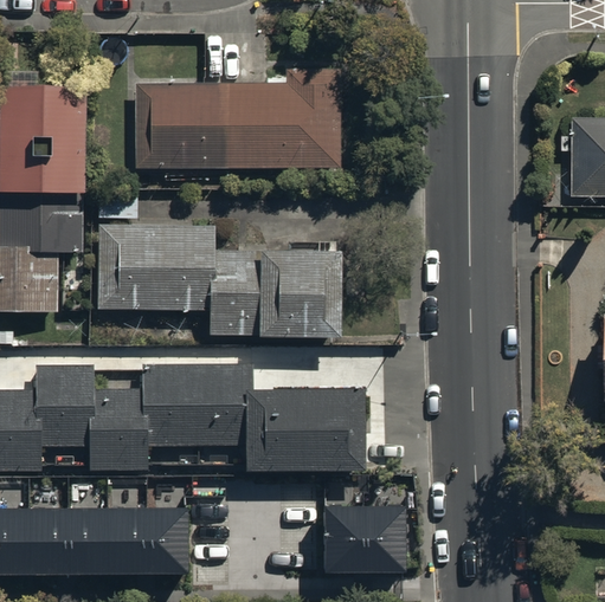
[(0,309),(58,311),(59,252),(79,252),(81,188),(83,188),(84,82),(39,82),(39,69),(5,69),(5,84),(0,83),(0,309)]
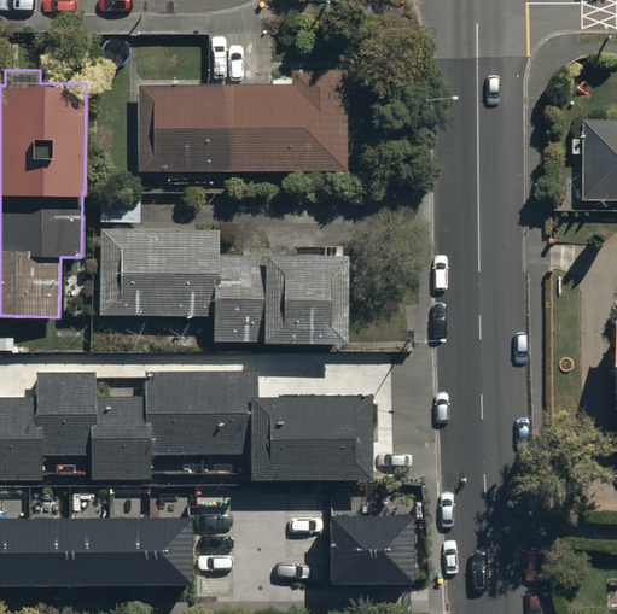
[(292,85),(139,85),(139,171),(349,170),(349,71),(292,71),(292,85)]
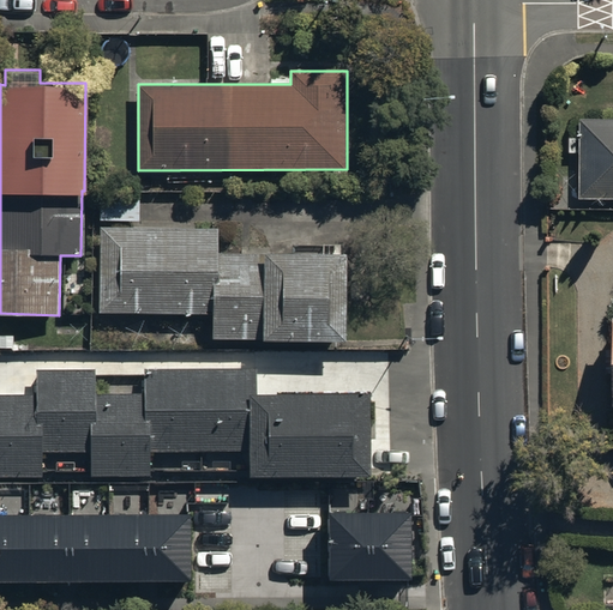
[(612,118),(581,119),(581,139),(571,139),(571,155),(583,155),(583,199),(612,199),(612,118)]
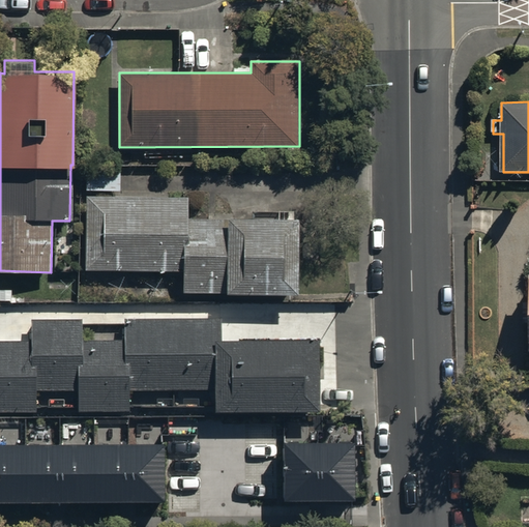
[(121,171),(87,171),(87,192),(121,192),(121,171)]
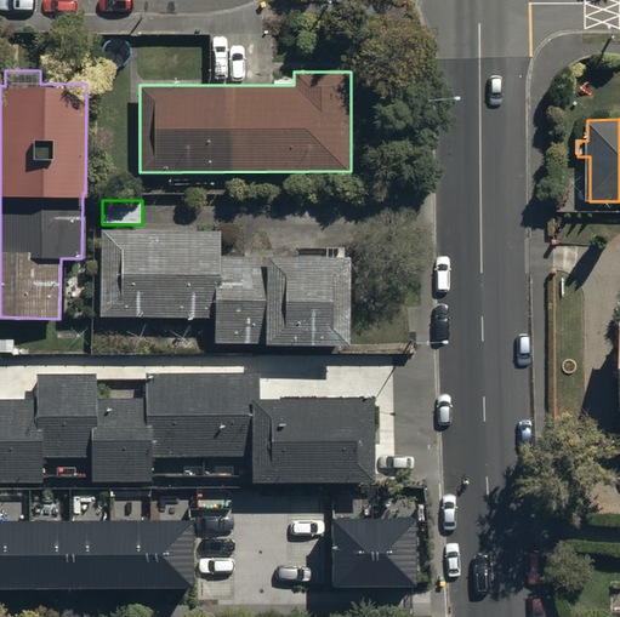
[(101,229),(101,316),(215,316),(215,342),(348,342),(348,253),(221,253),(221,229),(101,229)]
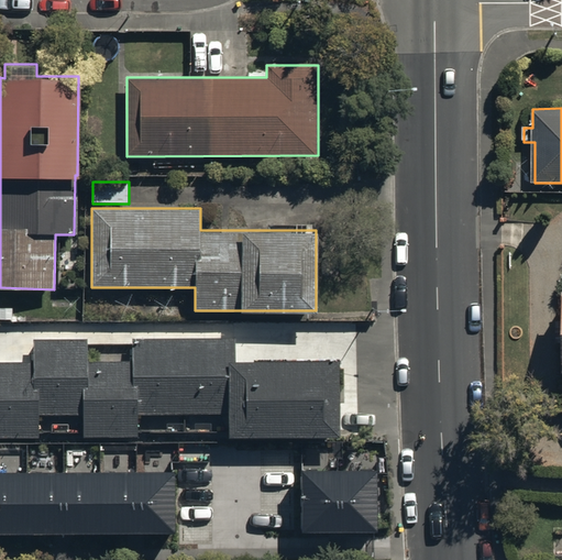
[(0,362),(0,437),(36,437),(36,415),(83,415),(83,436),(138,436),(138,413),(228,413),(228,435),(335,435),(335,361),(232,361),(232,339),(133,339),(133,361),(88,361),(88,340),(34,340),(34,362),(0,362)]
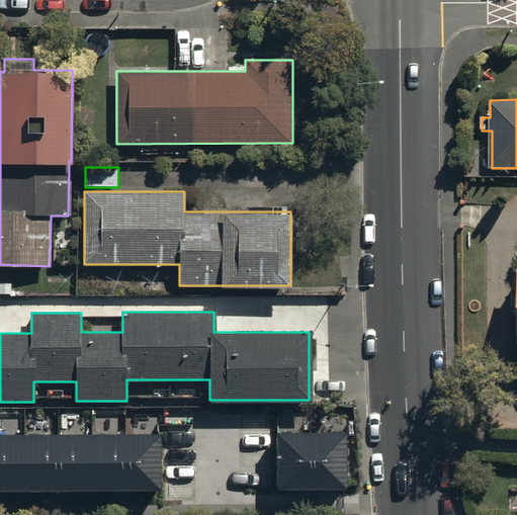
[(158,432),(0,431),(0,491),(157,492),(158,432)]
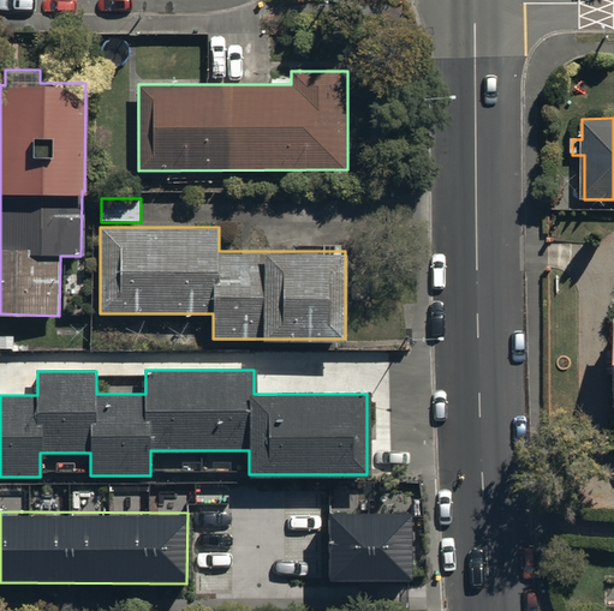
[(407,514),(327,514),(327,581),(407,580),(407,514)]
